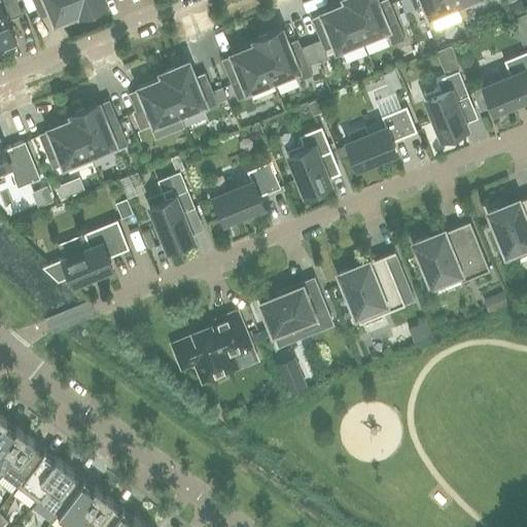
[(0,0),(0,46),(2,46),(1,44),(15,38),(7,20),(23,13),(16,0),(0,0)]
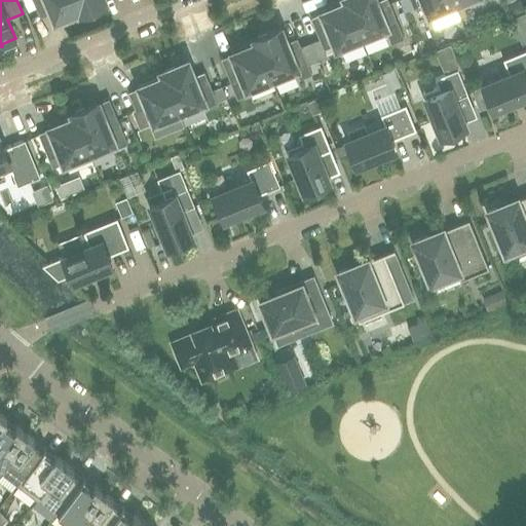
[(62,21),(80,13),(75,0),(33,0),(39,16),(51,11),(54,21),(61,17),(62,21)]
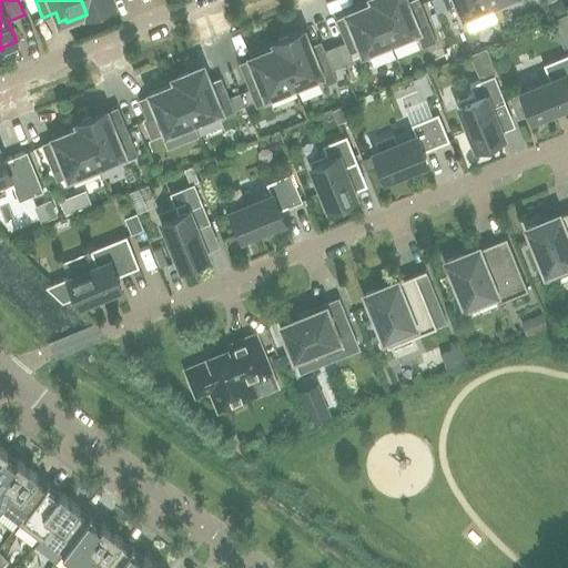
[(81,0),(87,14),(113,3),(112,0),(81,0)]
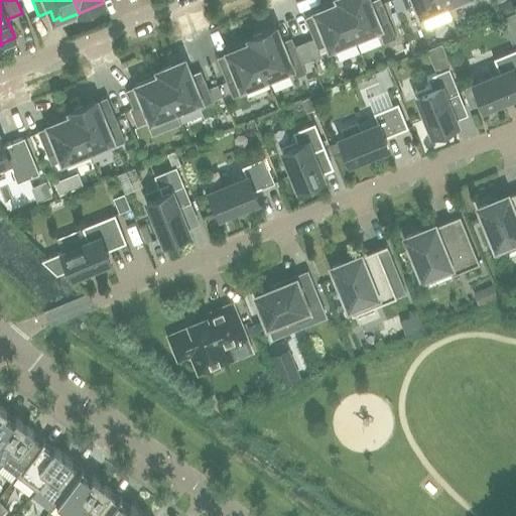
[(332,0),(313,7),(315,12),(304,17),(317,48),(329,43),(332,52),(356,42),(339,0),(332,0)]
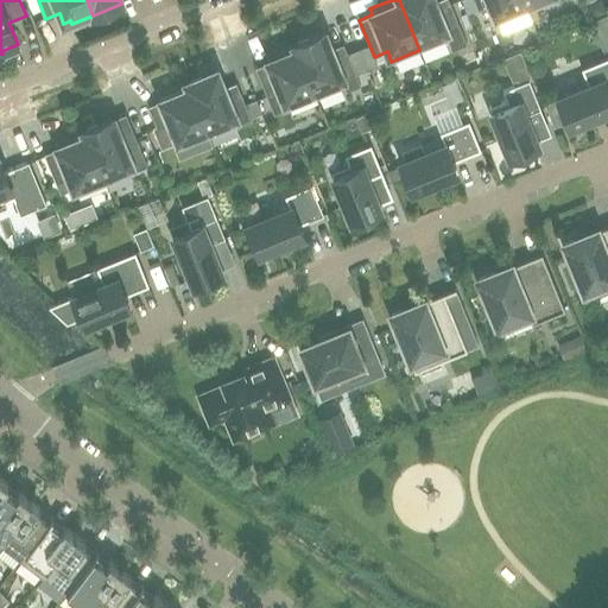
[(437,8),(434,1),(432,0),(399,0),(419,50),(447,38),(451,50),(467,44),(450,2),(437,8)]
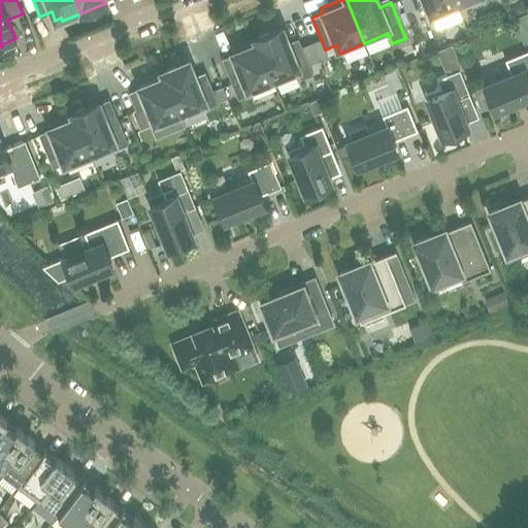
[(456,3),(454,0),(410,0),(415,9),(427,4),(430,13),(456,3)]
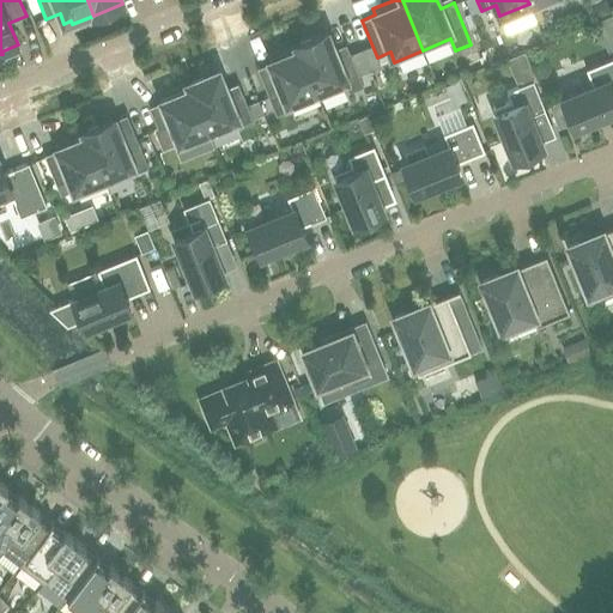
[(326,34),(297,44),(319,97),(346,86),(349,91),(364,85),(350,50),(335,56),(326,34)]
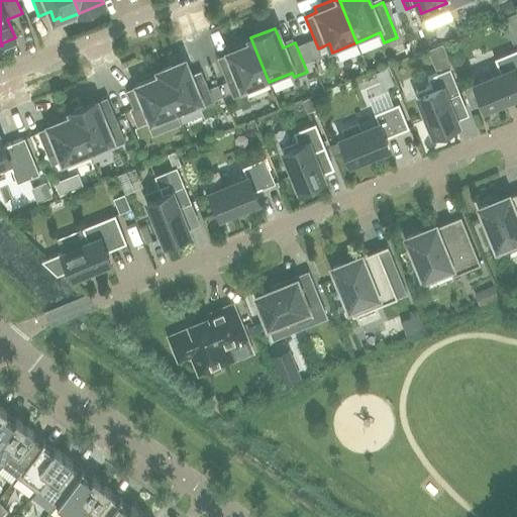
[(226,47),(227,49),(228,53),(217,58),(233,97),(245,92),(243,86),(266,77),(268,83),(269,82),(250,37),(226,47)]
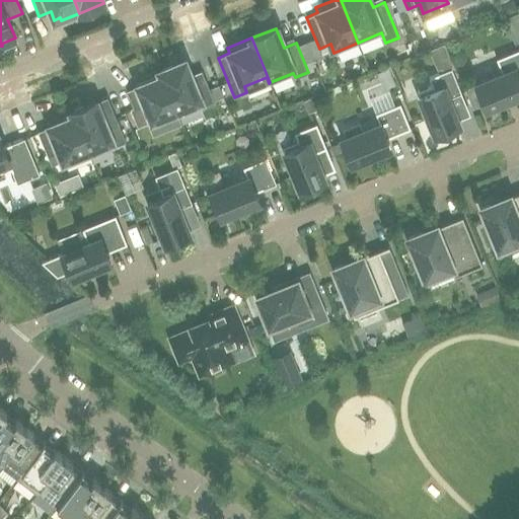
[(518,49),(496,59),(502,73),(476,84),(477,86),(466,91),(473,108),(485,103),(487,108),(518,94),(518,49)]
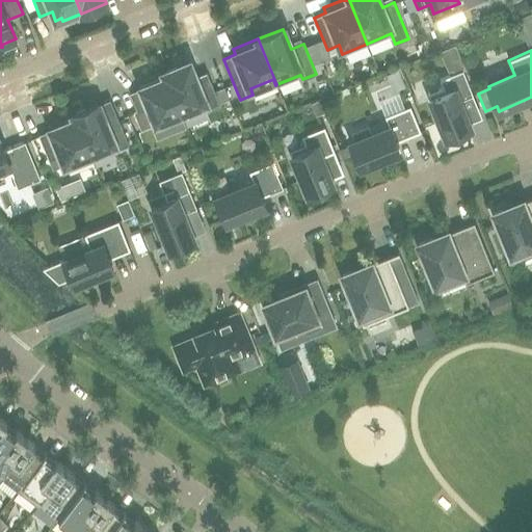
[(189,62),(164,73),(183,118),(219,104),(209,78),(197,83),(189,62)]
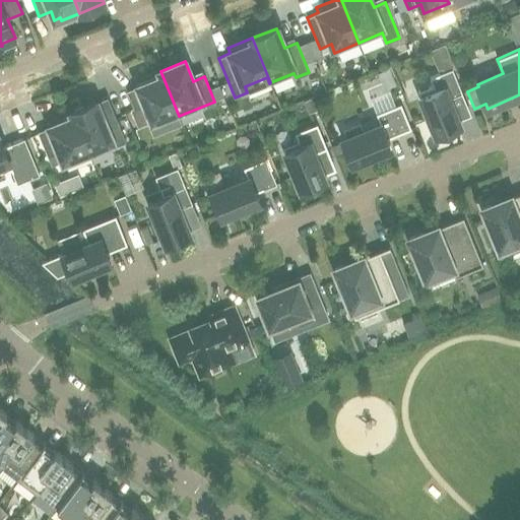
[(462,93),(452,68),(430,77),(433,85),(417,91),(435,134),(460,124),(449,99),(462,93)]
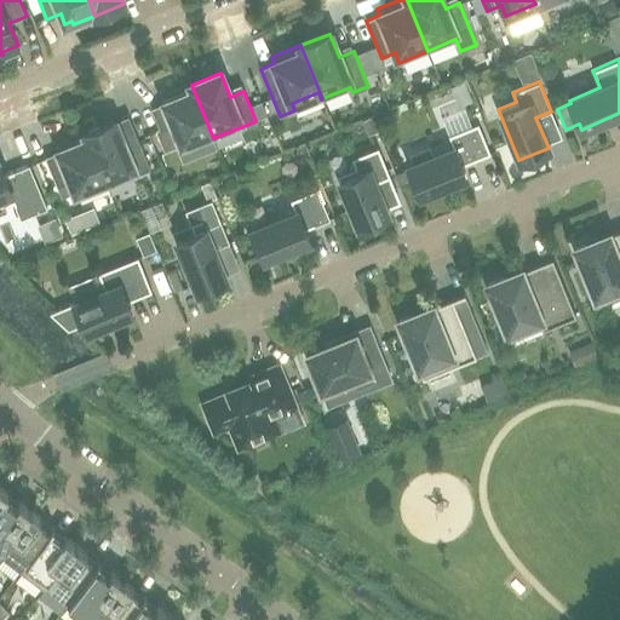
[(212,138),(213,138),(191,85),(162,97),(165,103),(150,108),(162,138),(177,132),(181,143),(210,132),(212,138)]
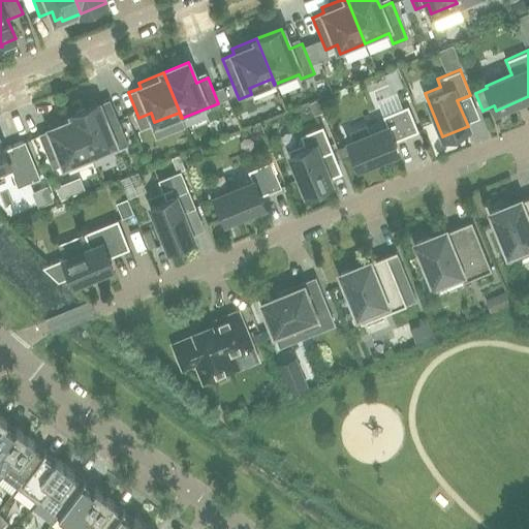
[(98,103),(72,114),(91,159),(128,144),(118,119),(106,124),(98,103)]
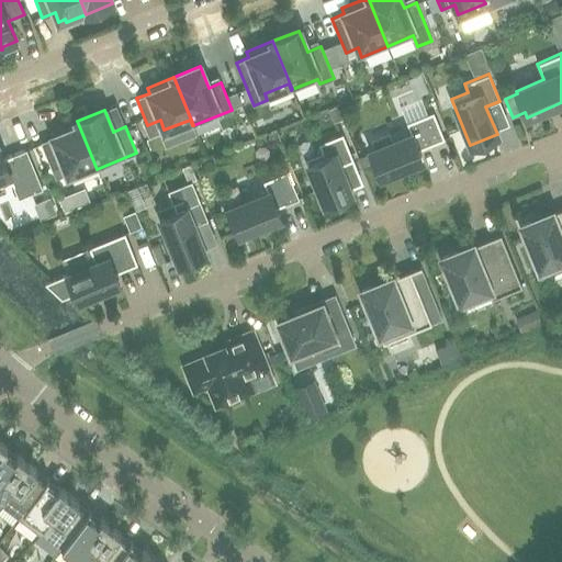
[(434,112),(427,114),(406,123),(411,134),(392,142),(389,133),(371,141),(374,148),(370,150),(381,177),(422,160),(417,150),(445,139),(434,112)]
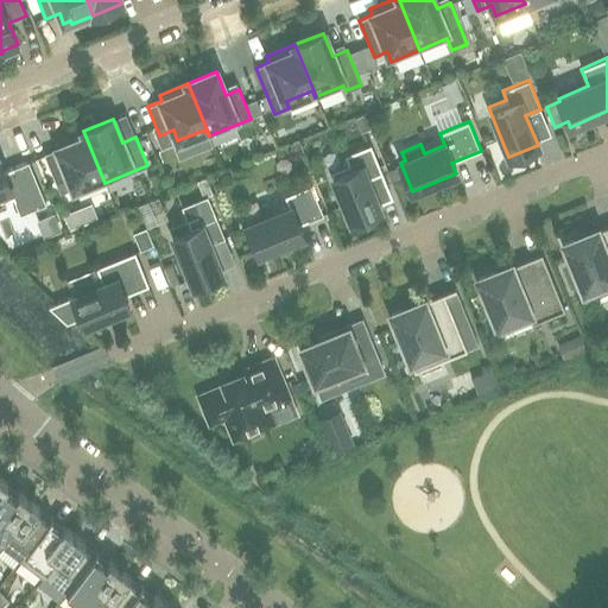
[(105,183),(83,131),(55,143),(57,149),(44,153),(56,183),(69,177),(74,188),(101,177),(105,183)]
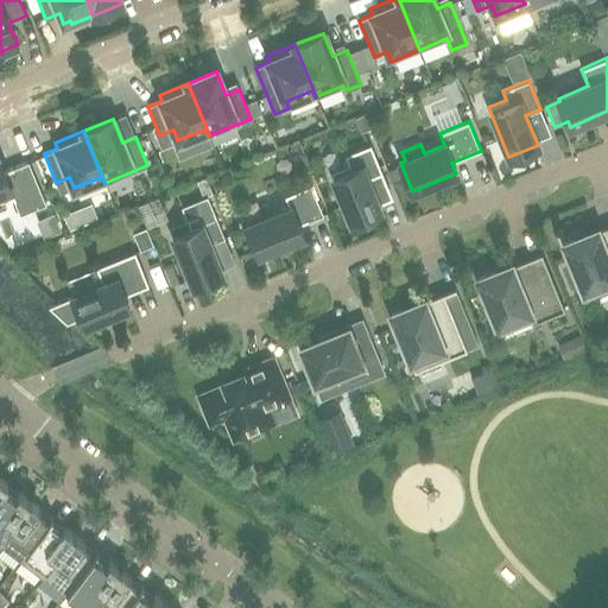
[(380,210),(378,206),(367,179),(382,173),(371,145),(344,156),(348,165),(330,172),(350,222),(380,210)]
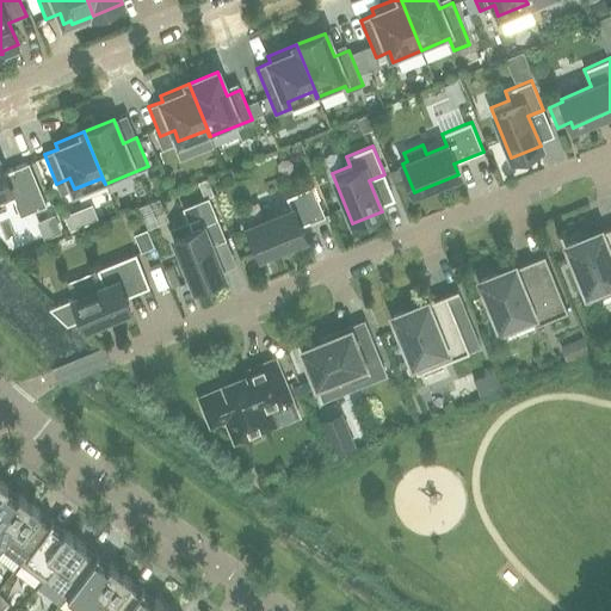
[(0,195),(10,191),(20,216),(47,205),(29,162),(4,172),(0,162),(0,195)]
